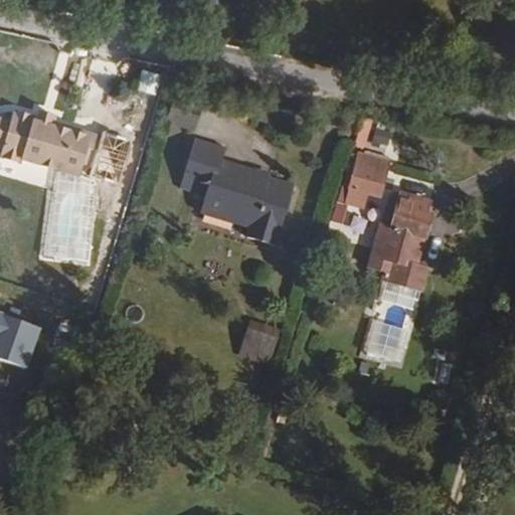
[(37,112),(34,126),(52,131),(56,118),(37,112)]
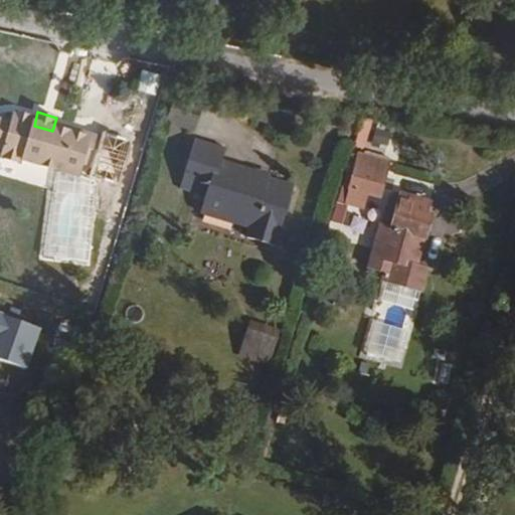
[(82,165),(93,168),(101,139),(68,130),(67,135),(52,131),(34,126),(35,121),(12,114),(10,122),(0,119),(0,146),(3,147),(0,157),(21,162),(21,160),(79,176),(82,165)]
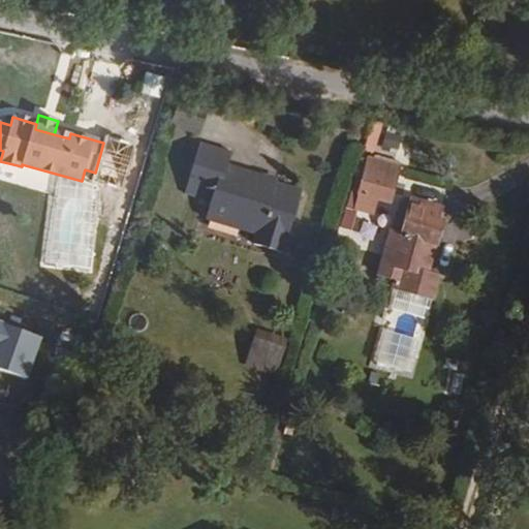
[(397,154),(402,136),(385,131),(380,150),(397,154)]
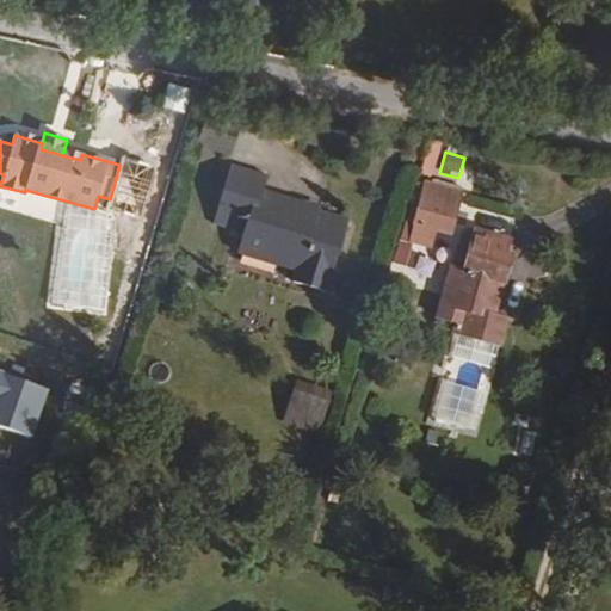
[(230,166),(213,224),(238,232),(235,241),(295,259),(298,260),(294,277),(328,288),(347,226),(316,216),(316,218),(301,214),(302,209),(261,196),(267,177),(230,166)]
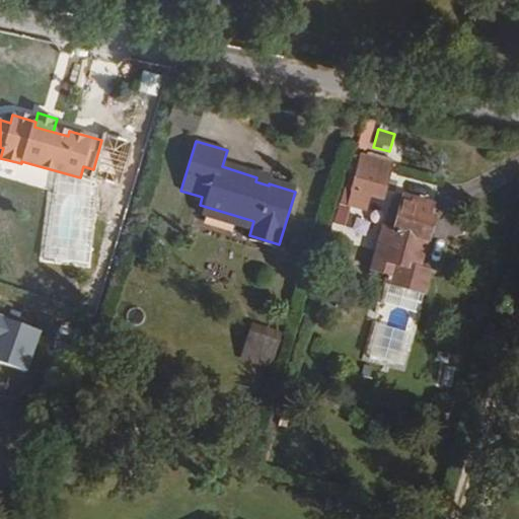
[(369,195),(381,198),(391,165),(362,157),(353,190),(369,195)]
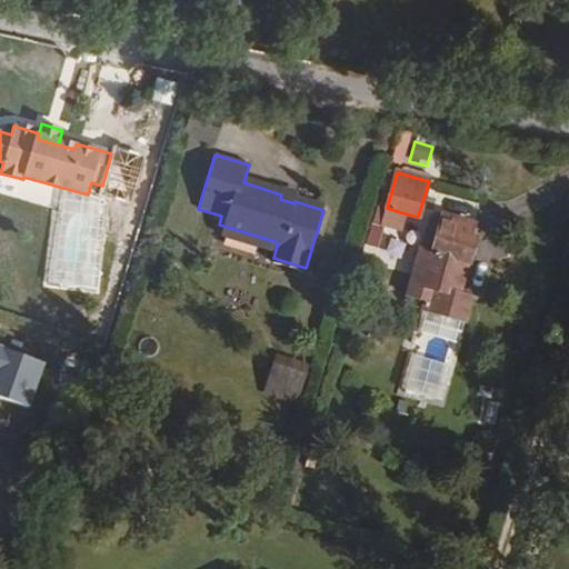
[(88,195),(56,186),(42,288),(99,295),(112,188),(102,186),(91,182),(88,195)]
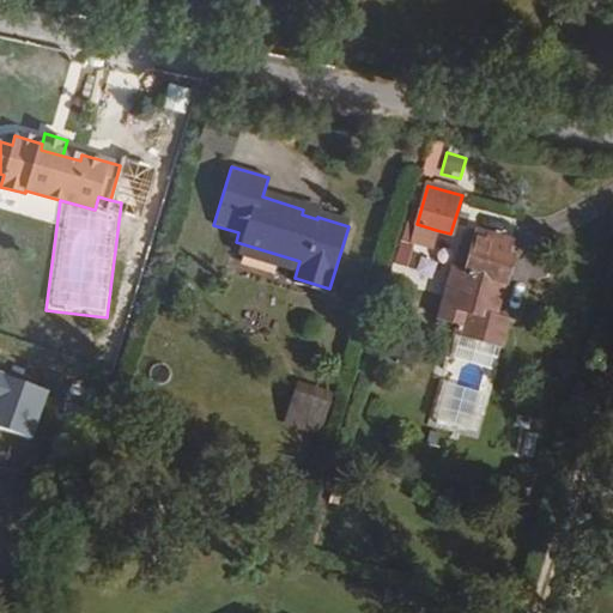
[(436,230),(417,224),(412,242),(431,247),(436,230)]
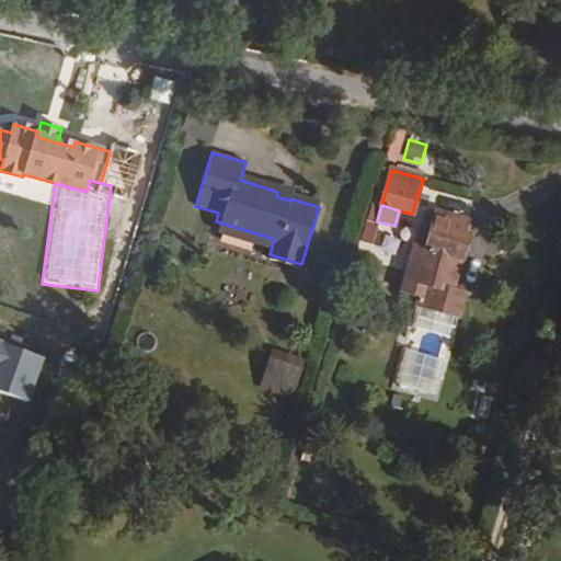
[(426,251),(435,214),(427,212),(418,249),(421,249),(426,251)]
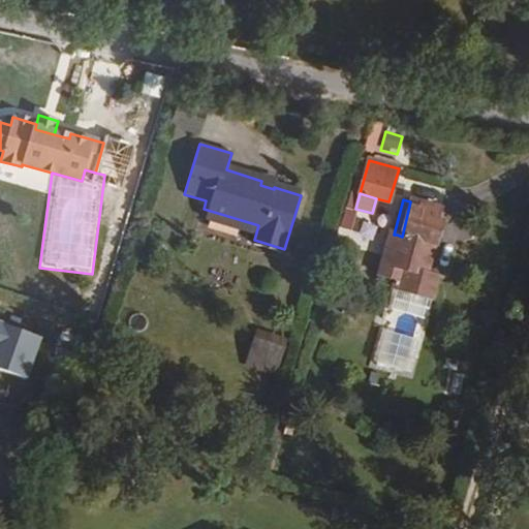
[(393,289),(432,299),(437,277),(427,275),(435,244),(435,245),(441,222),(437,220),(440,210),(410,201),(402,237),(397,235),(394,235),(389,234),(377,276),(395,281),(393,289)]
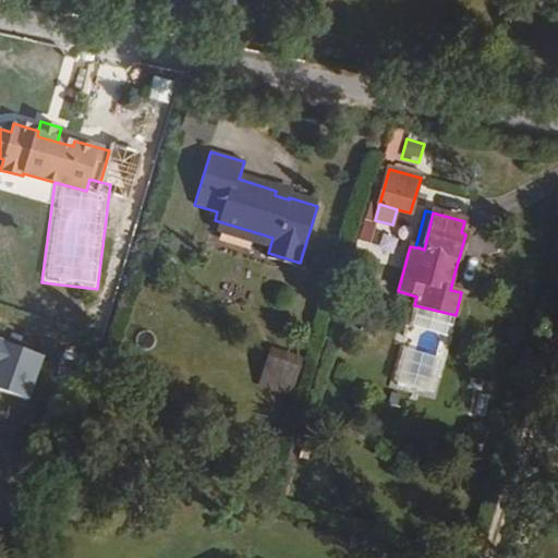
[(0,337),(0,388),(28,399),(46,354),(0,337)]
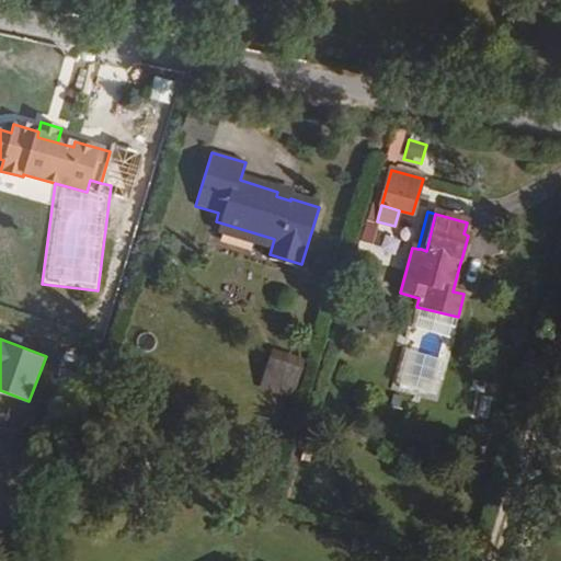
[(277,353),(266,389),(286,395),(292,397),(302,361),(277,353)]
